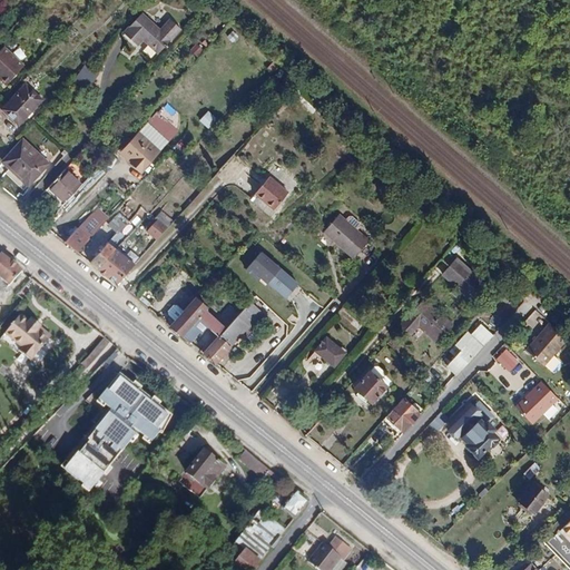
[(196,7),(205,16),(210,11),(200,1),(196,7)]
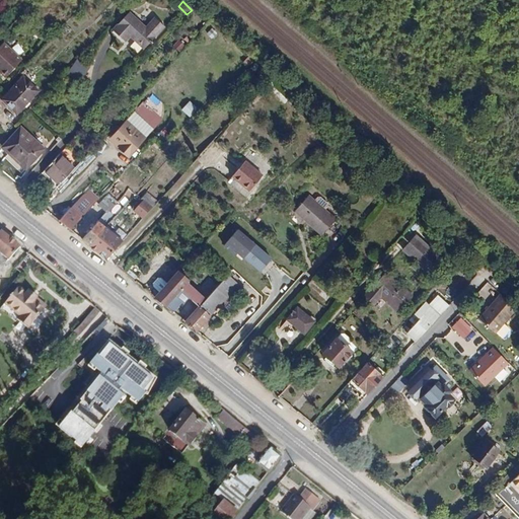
[(154,18),(145,28),(129,12),(112,30),(125,43),(130,38),(143,50),(164,27),(154,18)]
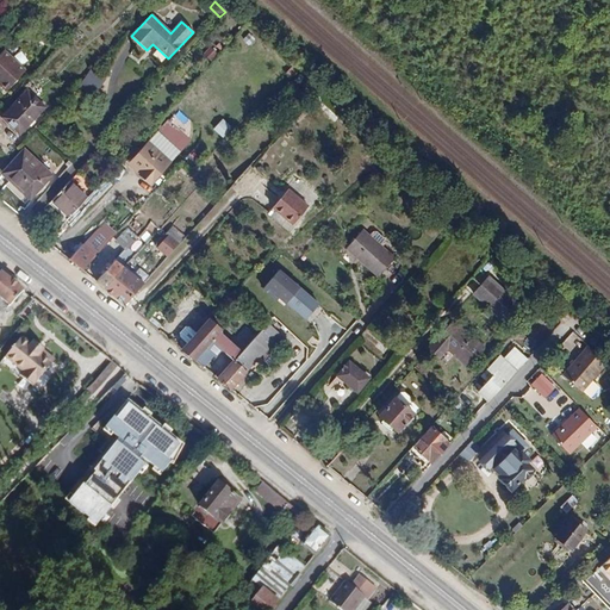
[(36,54),(37,53),(13,32),(0,48),(0,53),(25,74),(39,57),(36,54)]
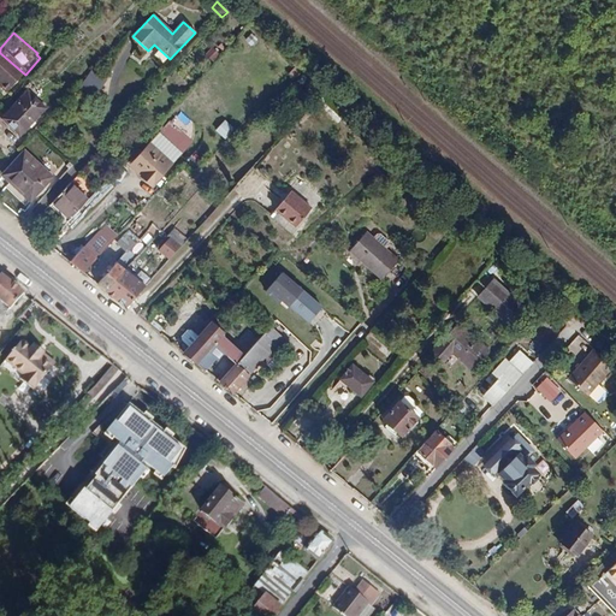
[(252,34),(246,41),(253,47),(259,40),(252,34)]
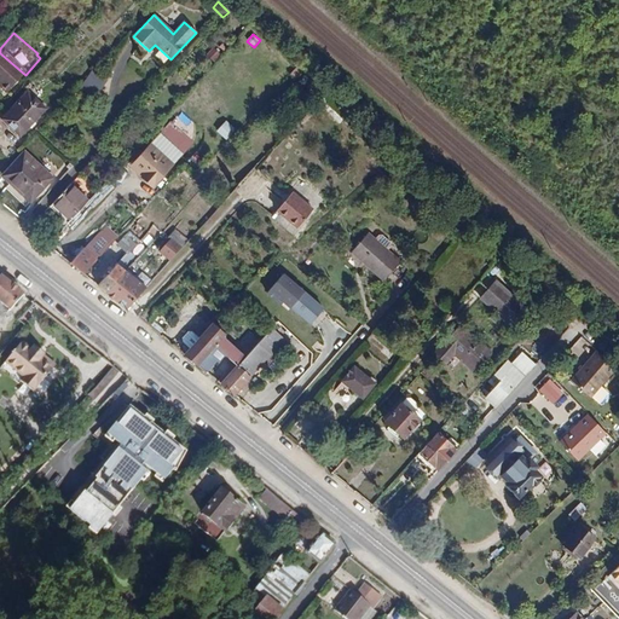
[(214,62),(221,53),(213,47),(207,56),(214,62)]
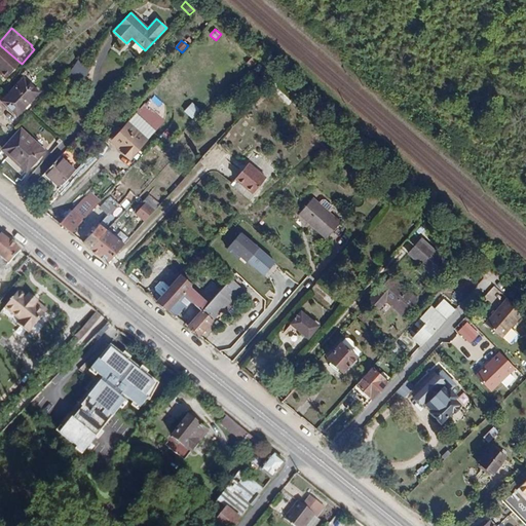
[(78,60),(68,75),(82,83),(91,68),(78,60)]
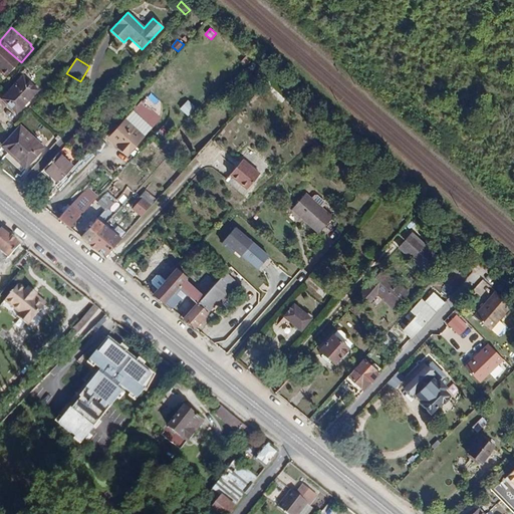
[(20,78),(1,99),(16,113),(37,90),(28,82),(26,84),(20,78)]
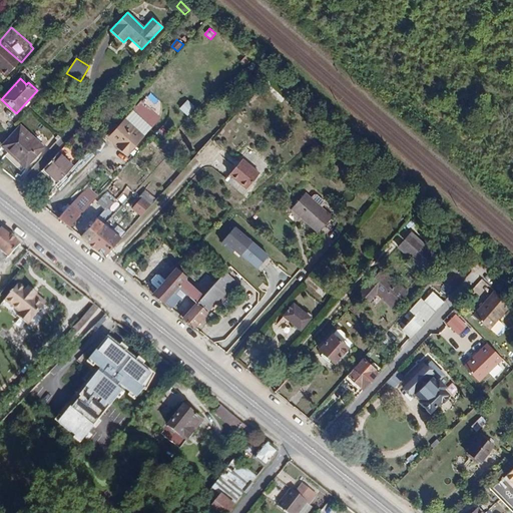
[(188,116),(196,108),(188,100),(180,108),(188,116)]
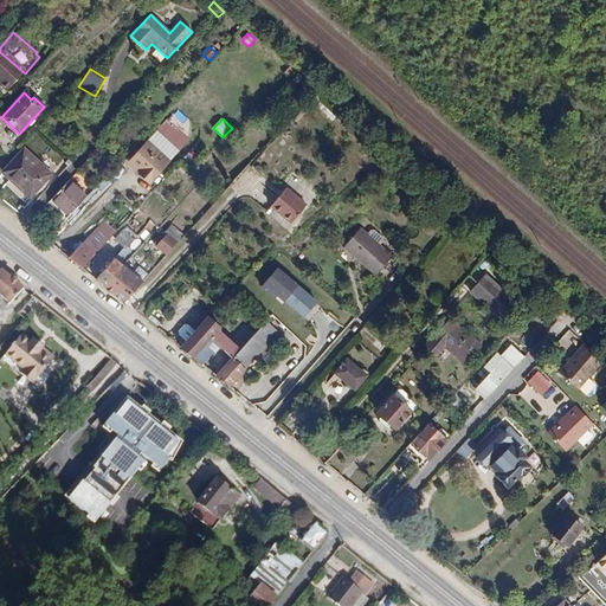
[(141,169),(139,172),(143,175),(161,155),(147,143),(131,160),(141,169)]
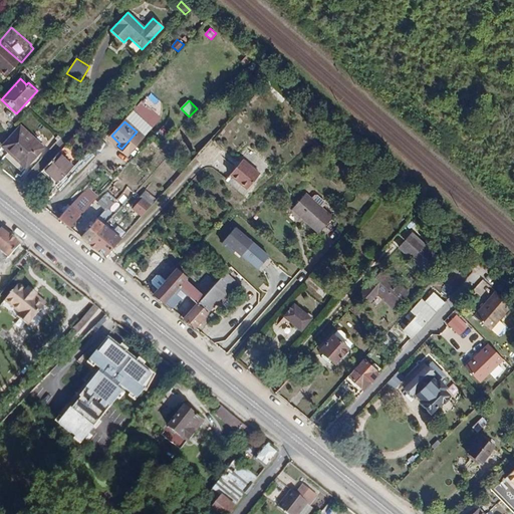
[(19,126),(1,147),(24,168),(42,149),(19,126)]
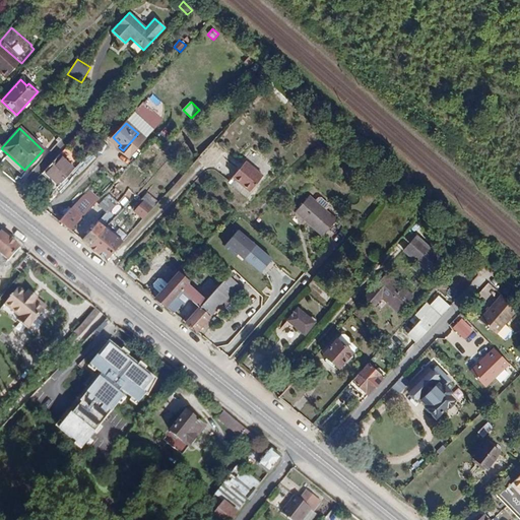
[(143,138),(138,133),(123,150),(128,155),(143,138)]
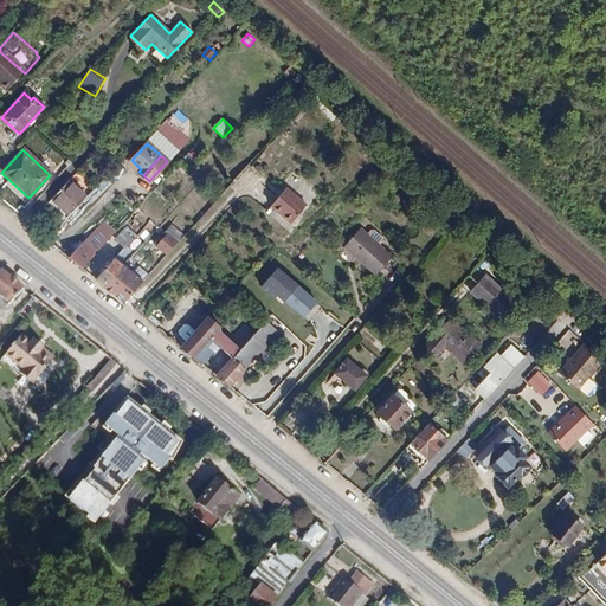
[(131,160),(129,162),(139,172),(141,169),(131,160)]
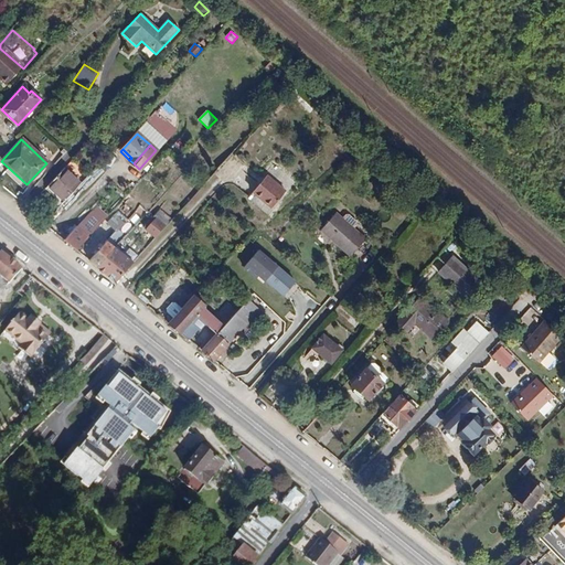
[(46,187),(63,202),(78,184),(63,169),(46,187)]
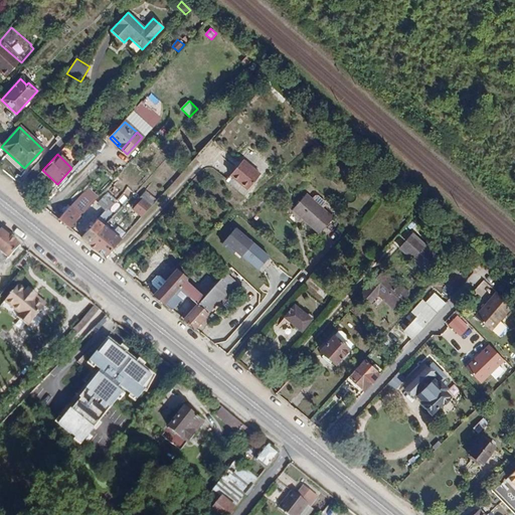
[(247,188),(259,174),(241,161),(230,174),(247,188)]
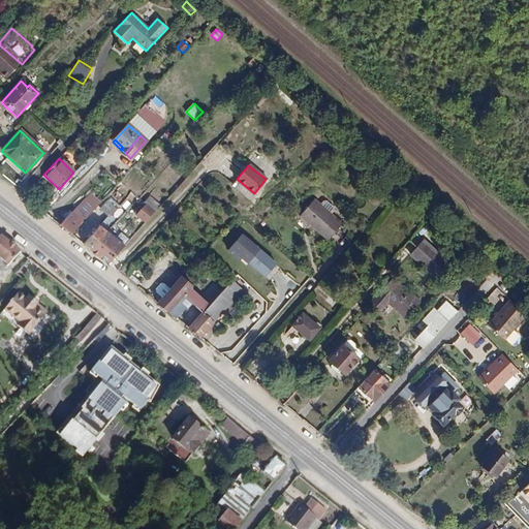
[(89,193),(59,225),(70,235),(99,204),(89,193)]
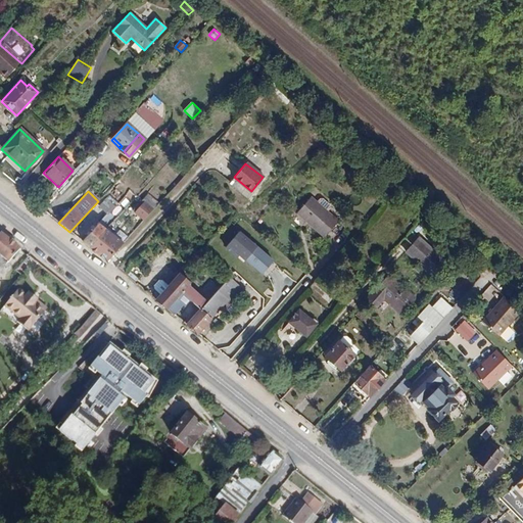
[(144,202),(136,195),(124,209),(115,218),(105,230),(89,248),(105,262),(142,221),(134,214),(144,202)]
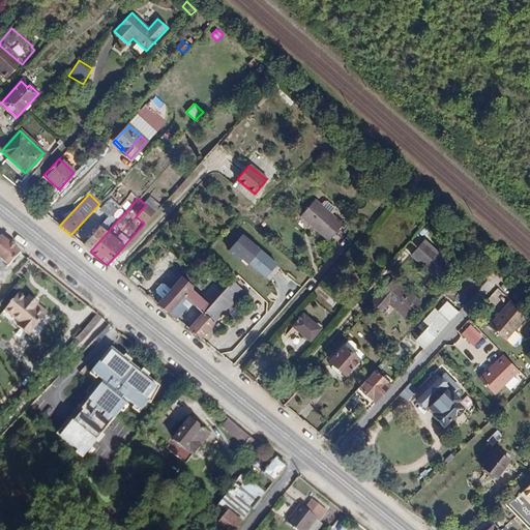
[(109,217),(118,206),(110,199),(99,210),(109,217)]
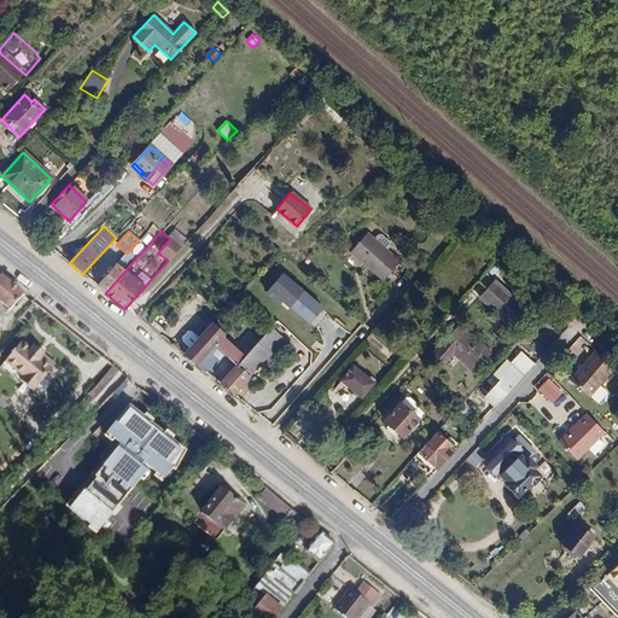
[(382,281),(398,263),(367,234),(349,252),(382,281)]
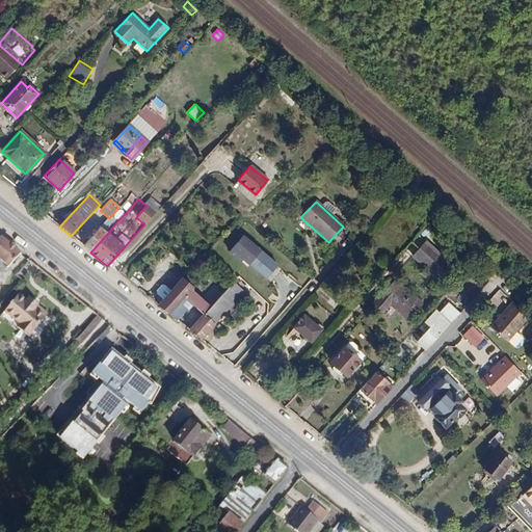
[(136,217),(144,224),(155,213),(147,206),(136,217)]
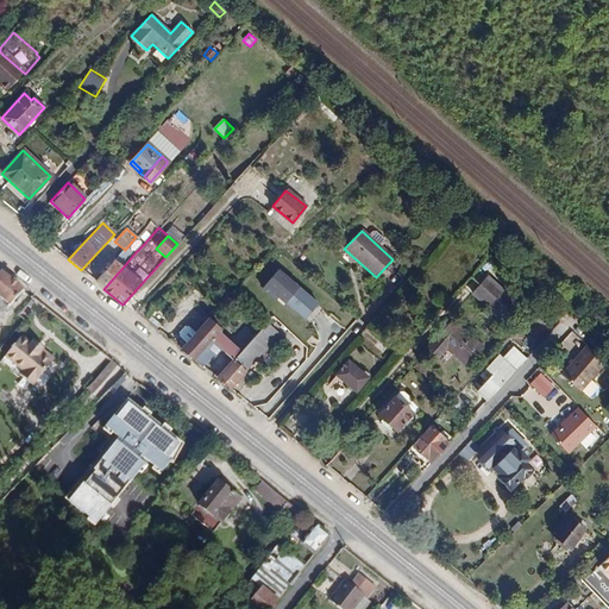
[(131,250),(135,253),(144,244),(139,240),(131,250)]
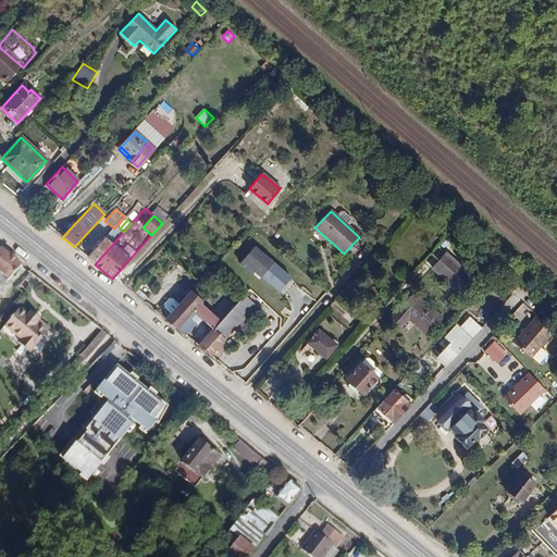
[(86,257),(95,264),(112,245),(103,237),(86,257)]
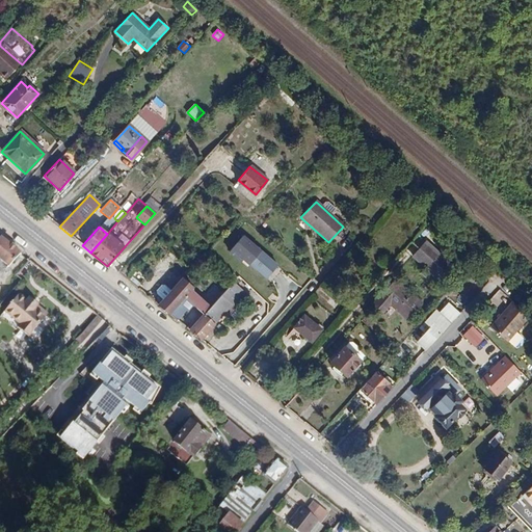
[(244,235),(231,250),(268,282),(282,266),(244,235)]
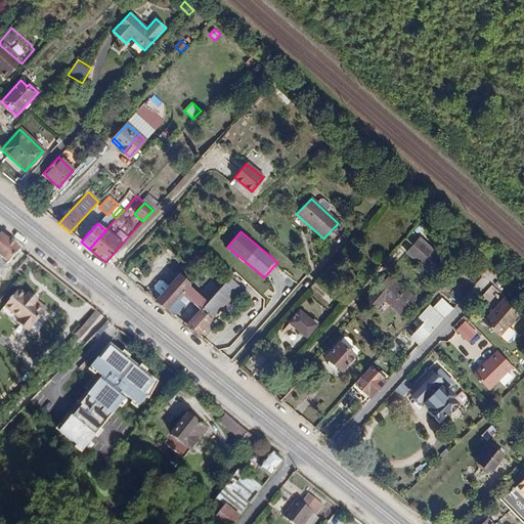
[(0,256),(7,263),(19,250),(0,234),(0,256)]
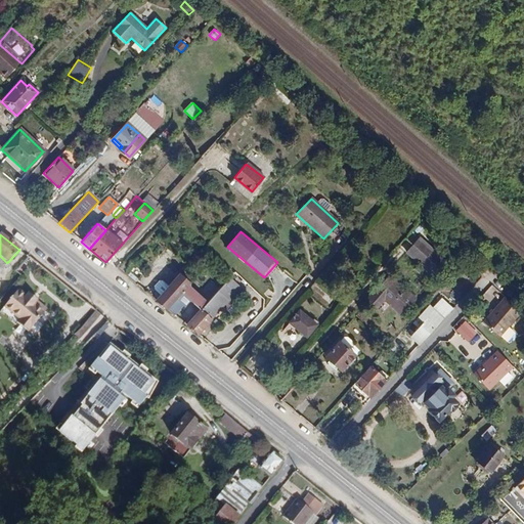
[(405,253),(407,255),(421,239),(420,237),(405,253)]
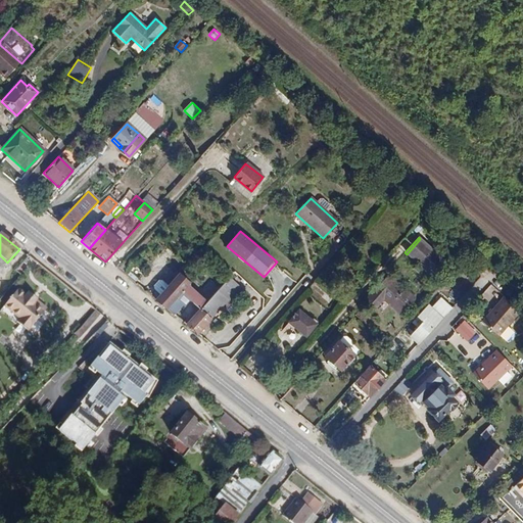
[(420,239),(407,254),(434,279),(447,264),(442,259),(420,239)]
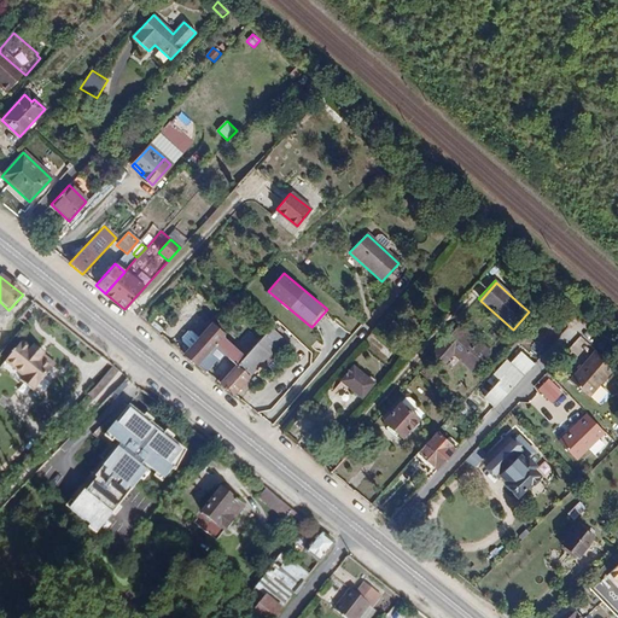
[(529,312),(538,301),(532,296),(523,307),(529,312)]
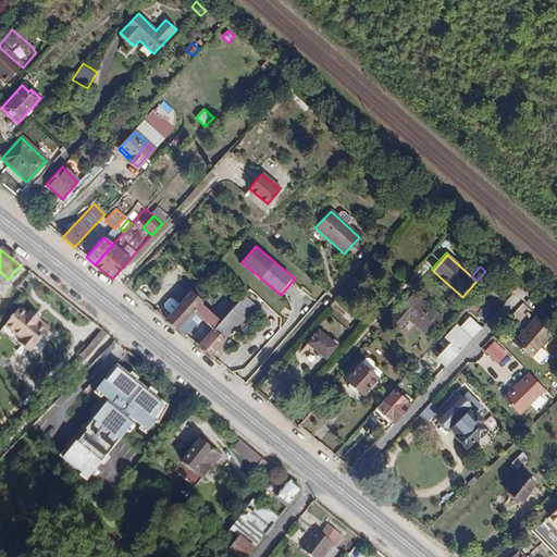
[(201,319),(211,327),(213,330),(223,320),(213,311),(211,313),(199,304),(201,300),(190,291),(164,319),(182,332),(193,320),(197,324),(201,319)]
